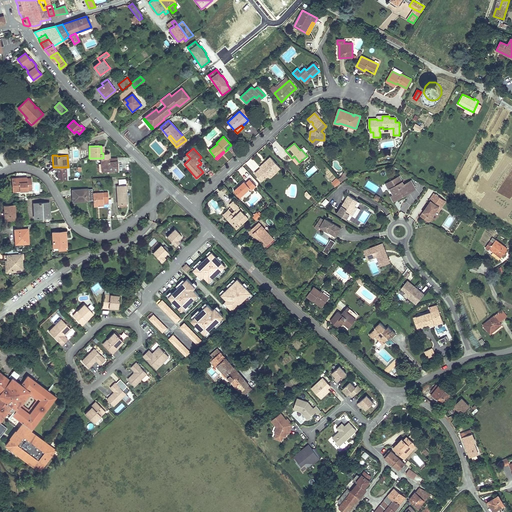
[(116,157),(108,157),(103,158),(101,158),(101,171),(117,170),(116,157)]
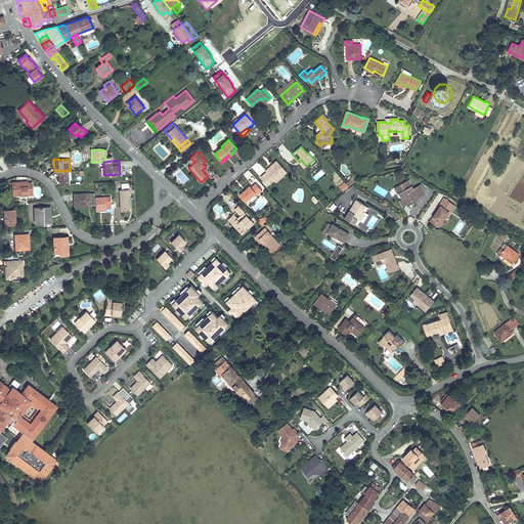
[(261,178),(267,185),(273,180),(280,174),(282,176),(287,172),(276,161),(266,171),(267,172),(261,178)]
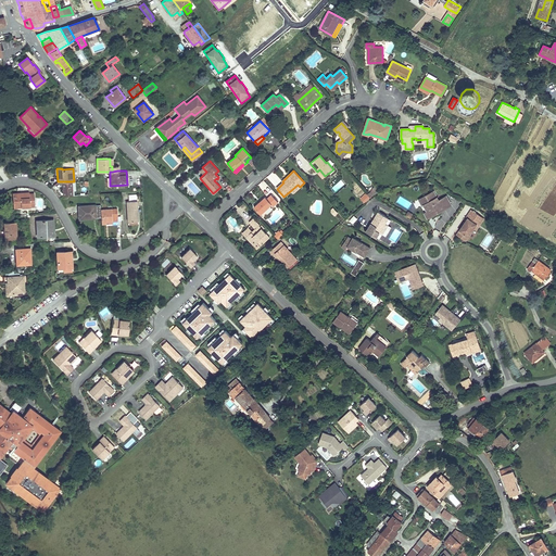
[(71,181),(62,181),(63,196),(72,194),(71,181)]
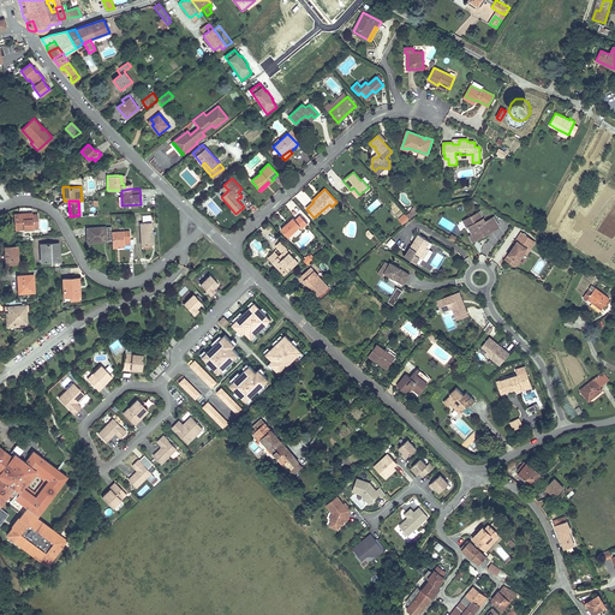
[(33,213),(15,214),(15,228),(23,227),(23,230),(39,228),(37,214),(33,214),(33,213)]
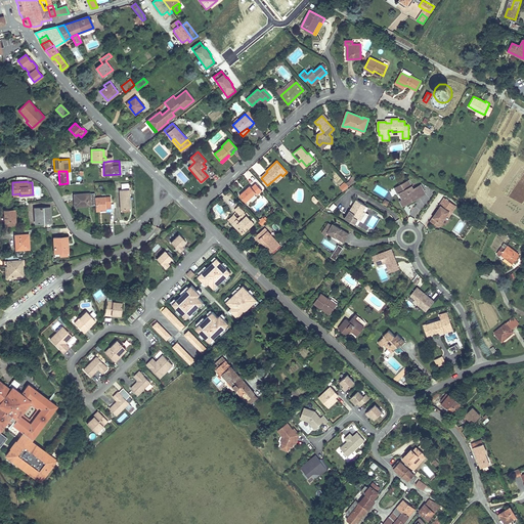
[(427,193),(423,185),(415,188),(411,182),(408,184),(407,181),(400,184),(403,190),(400,192),(403,199),(401,200),(403,205),(416,199),(415,197),(418,195),(421,197),(427,193)]
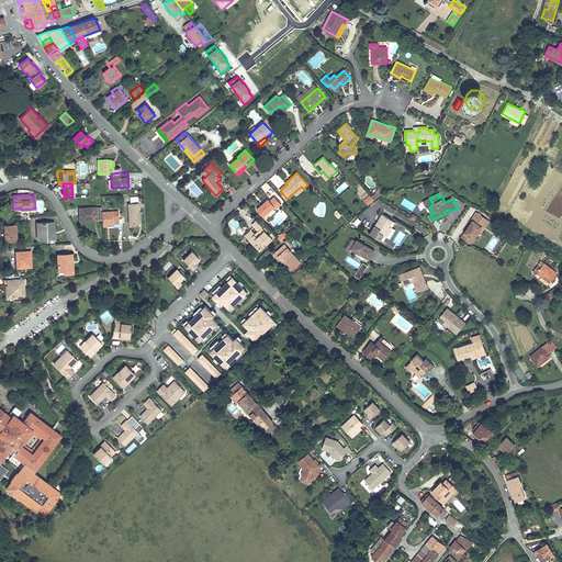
[(138,224),(138,201),(138,197),(130,197),(130,203),(127,204),(128,224),(130,224),(138,224)]
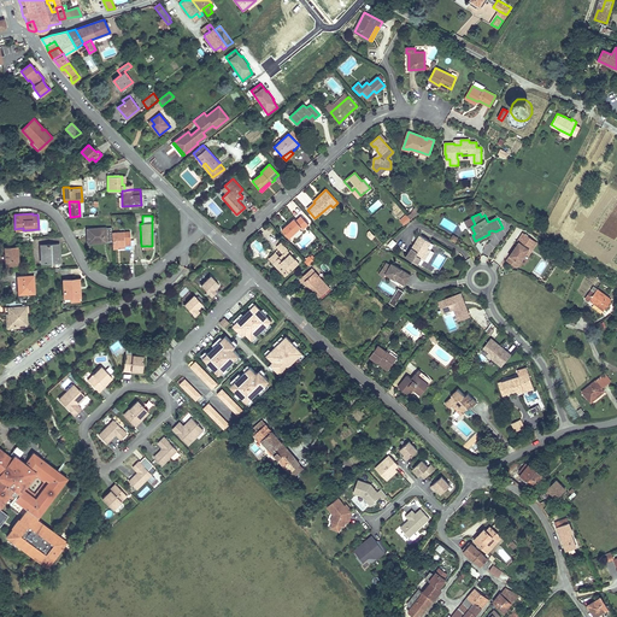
[(282,230),(289,239),(301,228),(304,229),(309,224),(301,216),(297,221),(294,218),(289,224),(289,225),(288,227),(287,225),(282,230)]
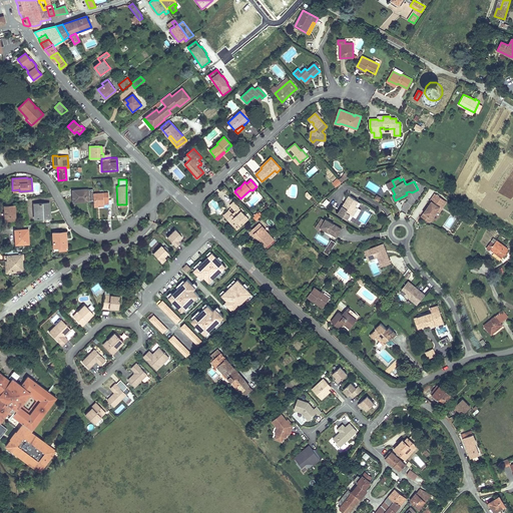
[(92,193),(92,188),(72,189),(72,201),(93,200),(92,193)]
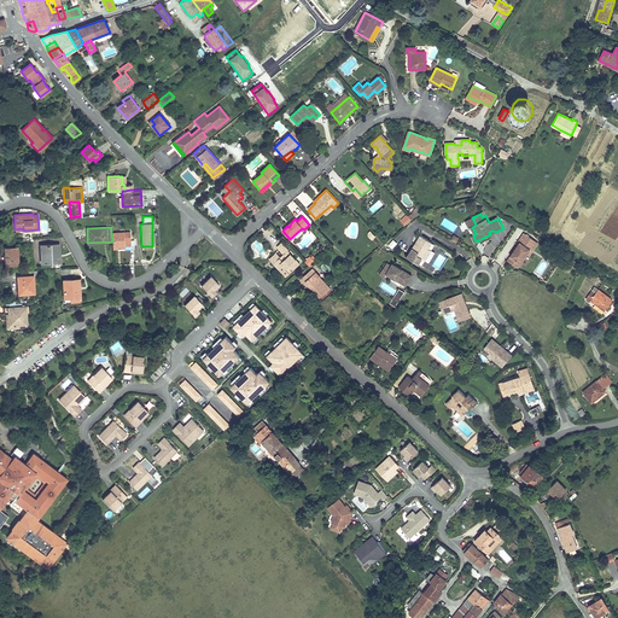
[(518,266),(528,251),(530,248),(528,245),(532,237),(525,231),(519,239),(520,240),(508,258),(518,266)]
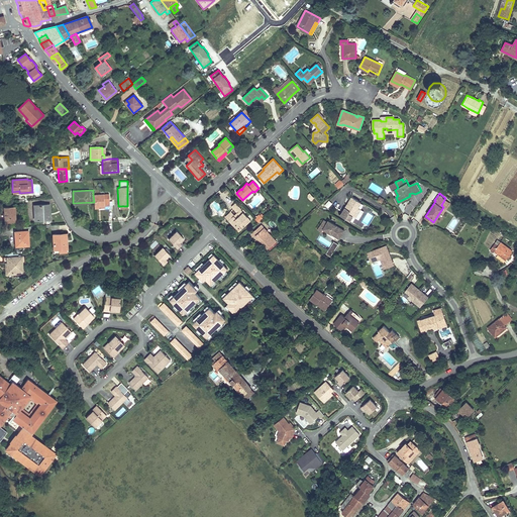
[(93,195),(94,202),(94,207),(99,208),(99,206),(109,206),(108,194),(93,195)]
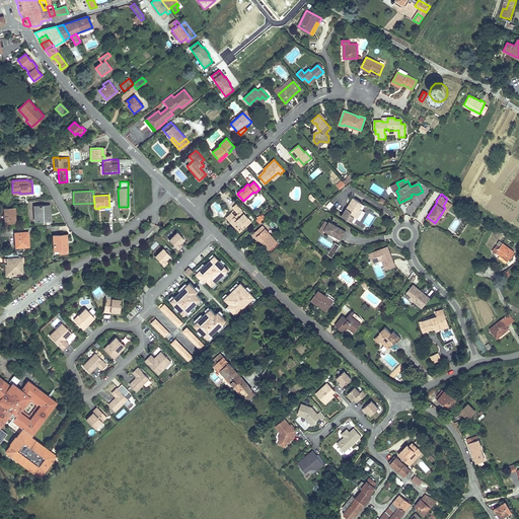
[(363,203),(354,197),(348,206),(350,207),(349,209),(347,208),(343,215),(352,221),(355,216),(357,218),(363,209),(360,208),(363,203)]
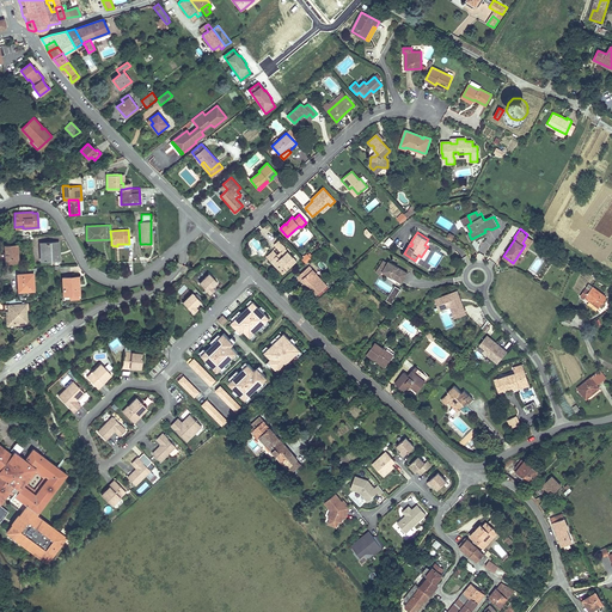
[(533,239),(527,234),(522,243),(525,245),(522,249),(525,251),(533,239)]
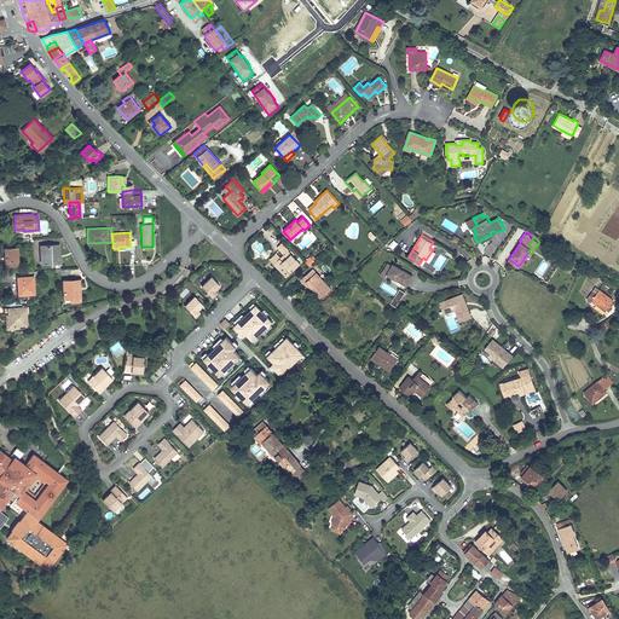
[(273,265),(285,278),(300,265),(288,252),(289,252),(282,243),(277,248),(287,259),(283,262),(279,259),(273,265)]
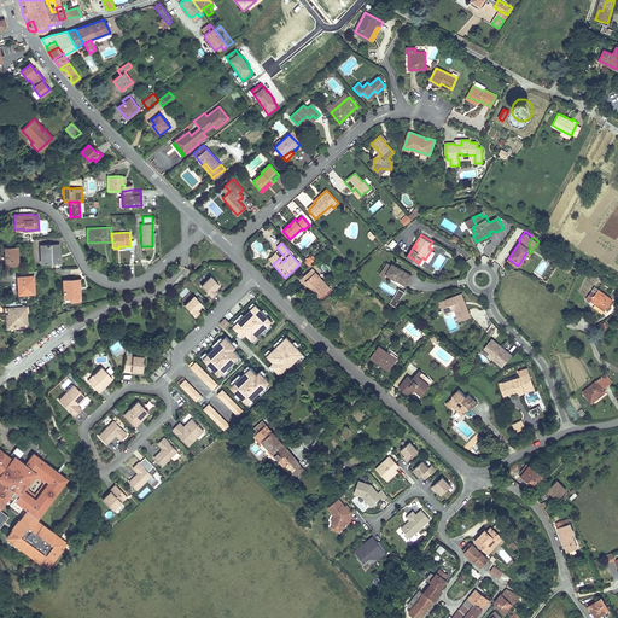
[(42,245),(44,263),(59,262),(58,244),(42,245)]
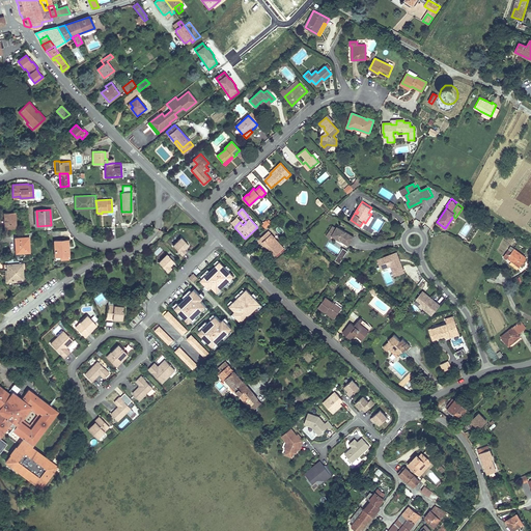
[(5,228),(16,227),(15,212),(4,213),(5,228)]
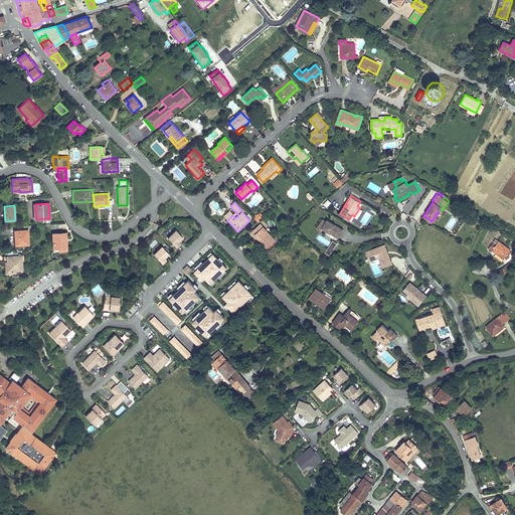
[(328,222),(326,221),(322,218),(316,227),(320,230),(322,227),(338,237),(343,229),(329,220),(328,222)]
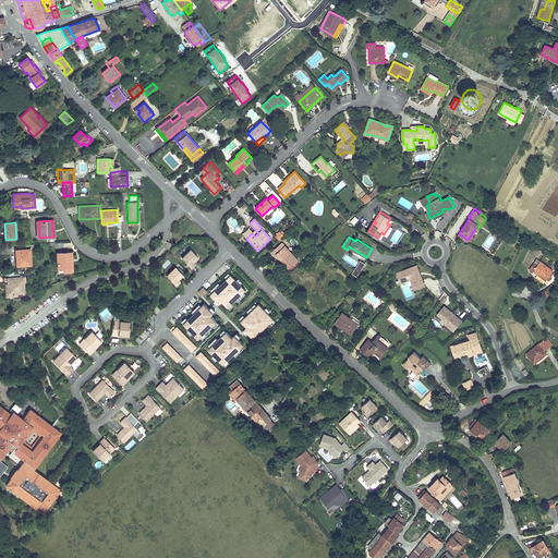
[(282,261),(289,268),(298,261),(282,243),(273,252),(276,255),(282,261)]
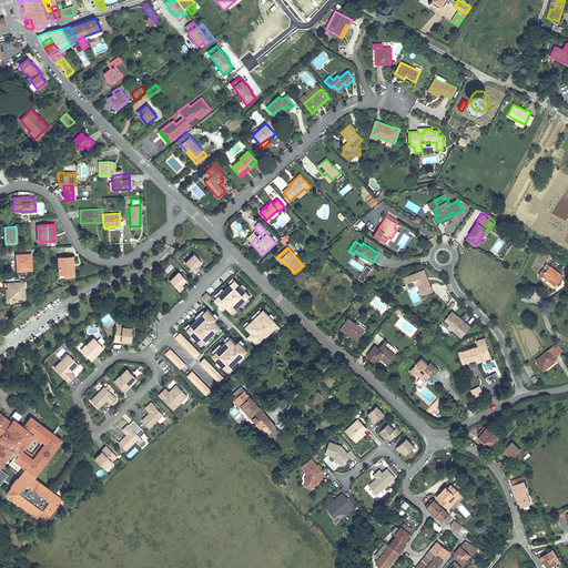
[(21,266),(21,270),(31,270),(31,253),(34,253),(33,249),(26,250),(26,253),(17,254),(17,266),(21,266)]
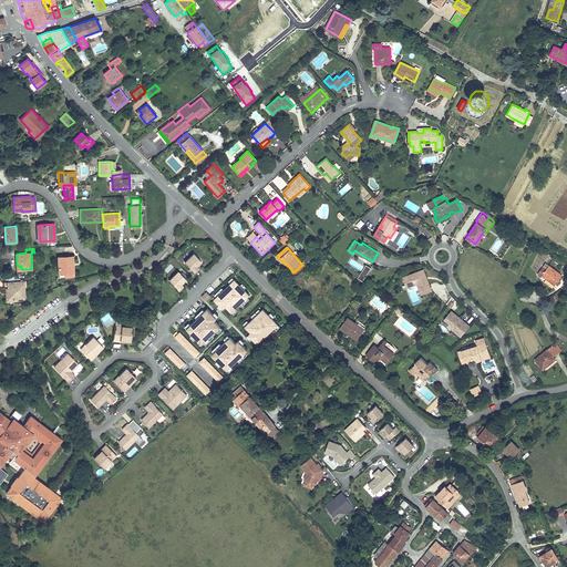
[(200,260),(193,253),(184,260),(194,271),(198,267),(196,265),(197,263),(200,260)]
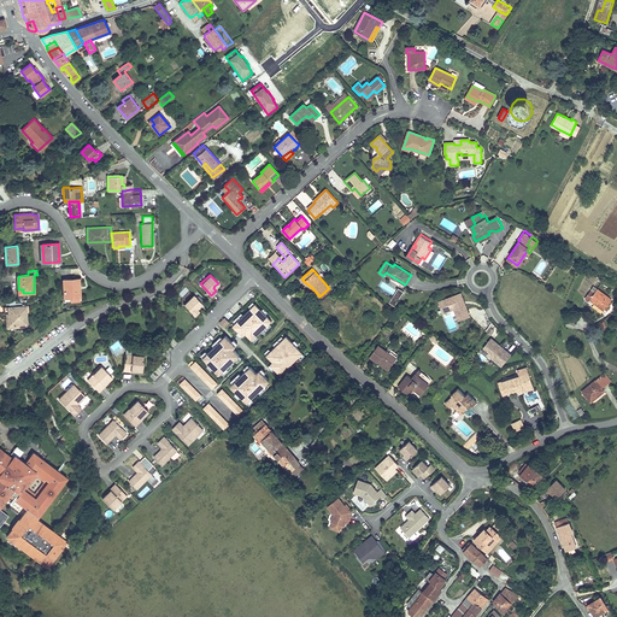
[(63,280),(64,298),(80,297),(78,289),(77,289),(77,278),(63,280)]
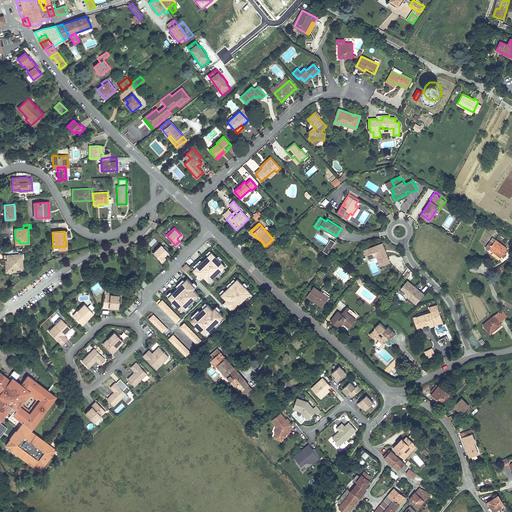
[(330,239),(323,252),(328,255),(335,241),(330,239)]
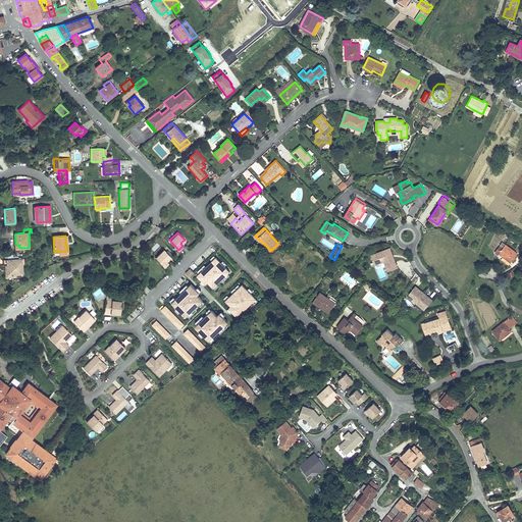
[(500,254),(511,262),(517,254),(505,245),(503,248),(500,246),(494,253),(498,255),(500,254)]
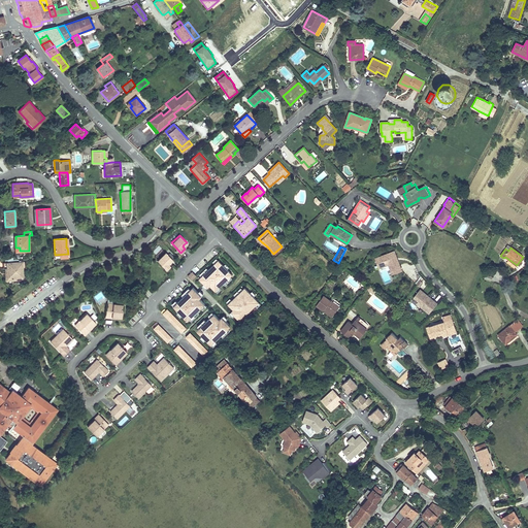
[(172,259),(165,252),(157,260),(166,269),(170,265),(169,264),(168,263),(170,262),(172,259)]
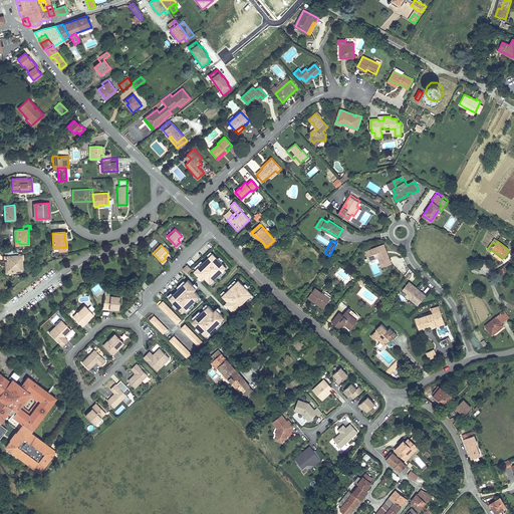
[(386,253),(387,252),(383,246),(365,253),(369,261),(378,257),(382,267),(391,264),(387,254),(386,254),(386,253)]
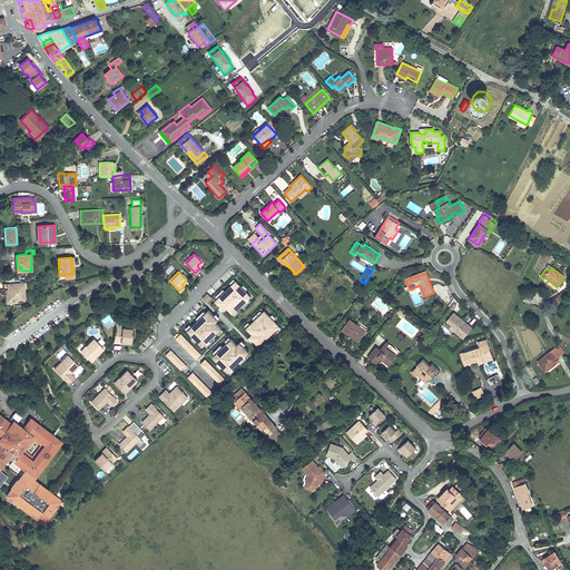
[(251,295),(235,279),(215,300),(222,306),(225,303),(227,306),(233,313),(251,295)]
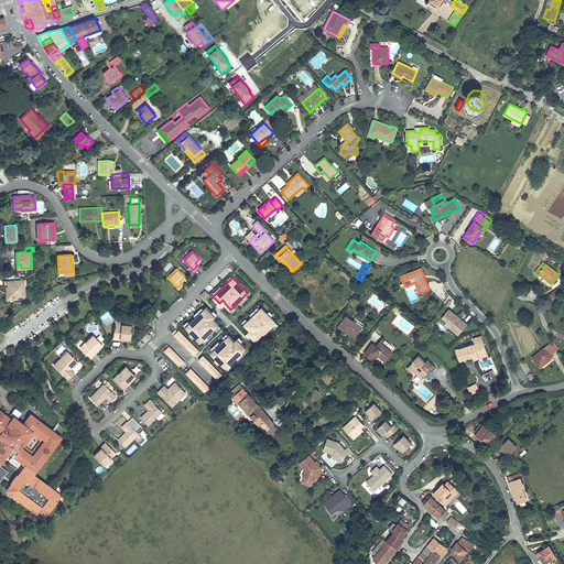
[(10,286),(10,297),(18,297),(18,296),(24,295),(24,280),(8,281),(8,286),(10,286)]
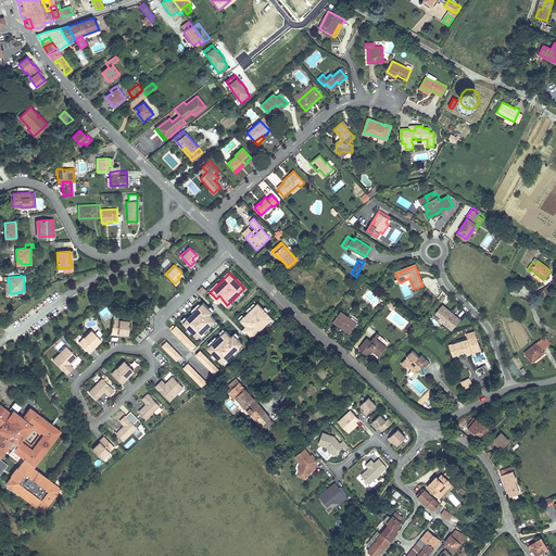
[(312,276),(311,277),(308,278),(314,285),(318,281),(312,276)]
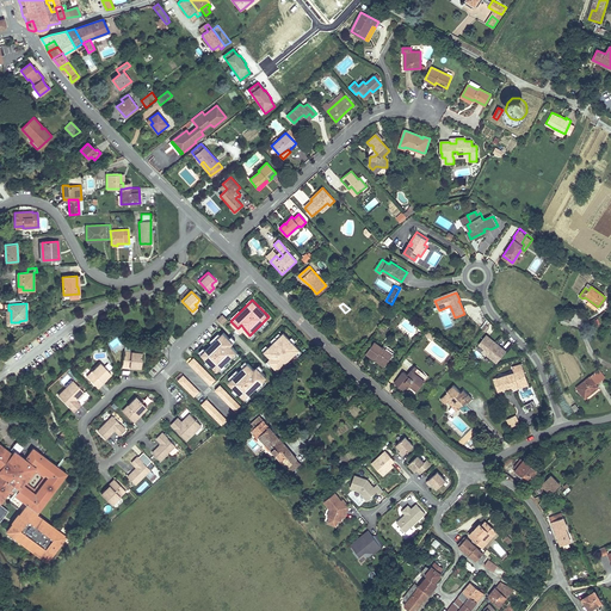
[(222,325),(228,319),(223,314),(217,320),(222,325)]
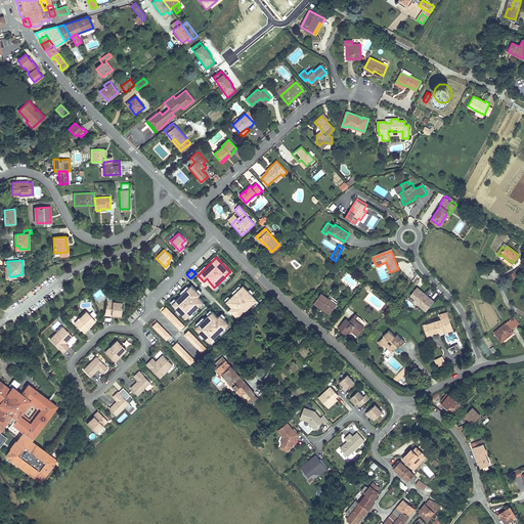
[(482,270),(480,277),(487,279),(489,273),(482,270)]
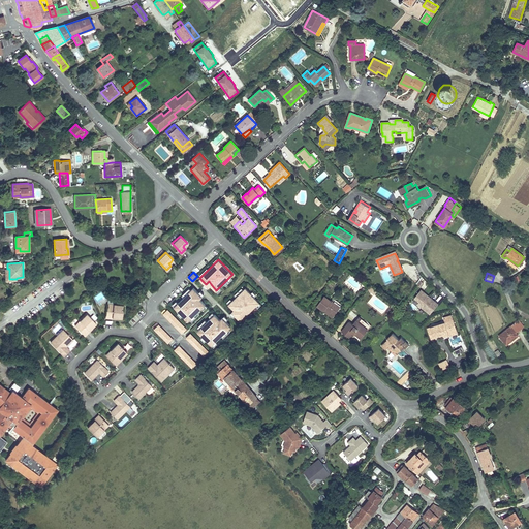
[(302,278),(298,282),(303,287),(305,285),(310,289),(317,282),(310,275),(305,280),(302,278)]
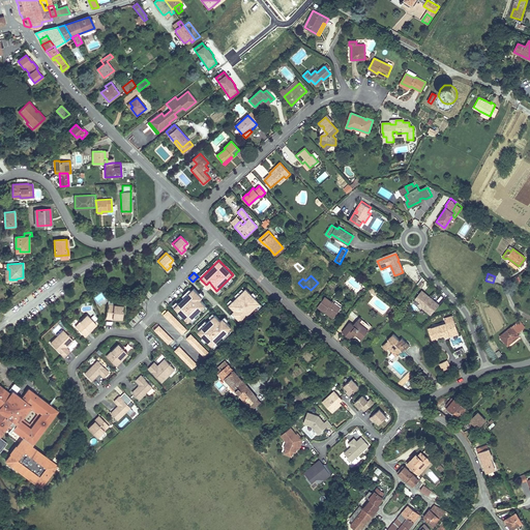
[(194,287),(175,306),(189,321),(206,304),(200,298),(200,299),(197,296),(200,293),(194,287)]
